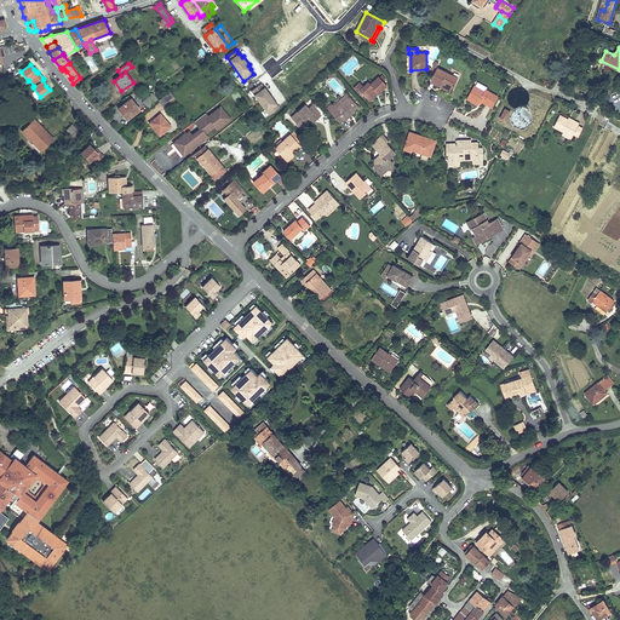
[(458,78),(437,68),(431,80),(441,86),(442,84),(453,90),(458,78)]
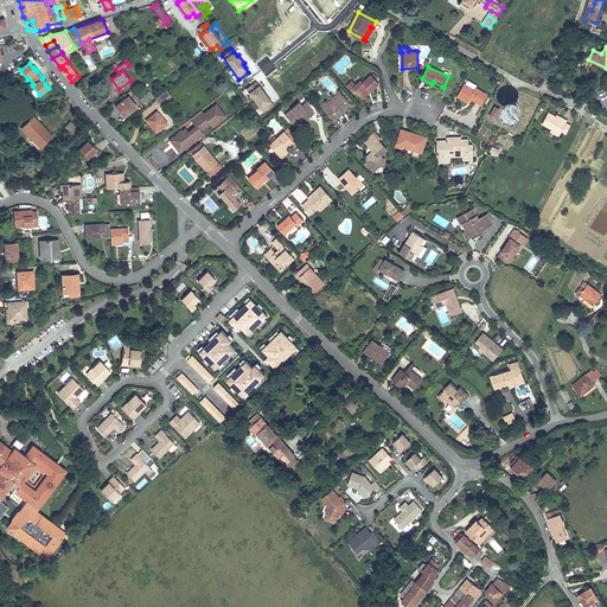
[(356,91),(360,96),(368,89),(370,91),(378,84),(371,76),(363,83),(360,81),(356,85),(352,81),(346,87),(353,94),(356,91)]
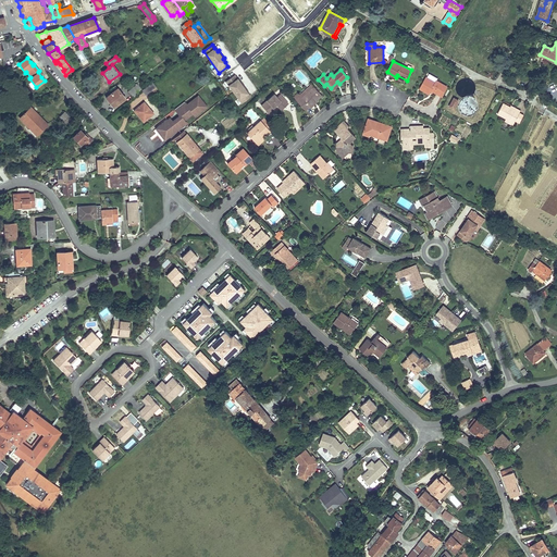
[(235,75),(226,82),(242,103),(250,97),(248,94),(246,89),(247,89),(242,82),(240,83),(237,78),(235,75)]
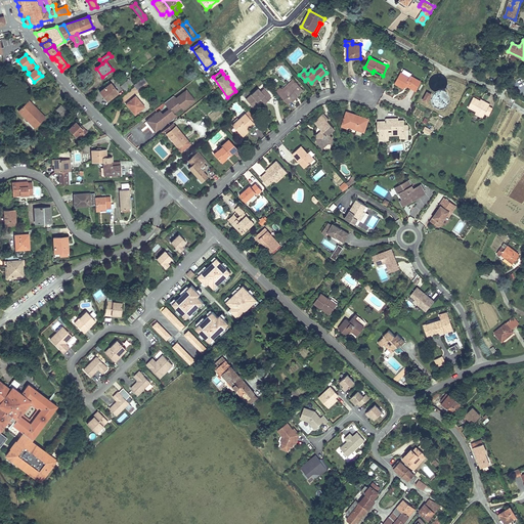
[(401,73),(396,82),(405,86),(406,85),(407,86),(416,90),(421,81),(410,76),(409,77),(401,73)]
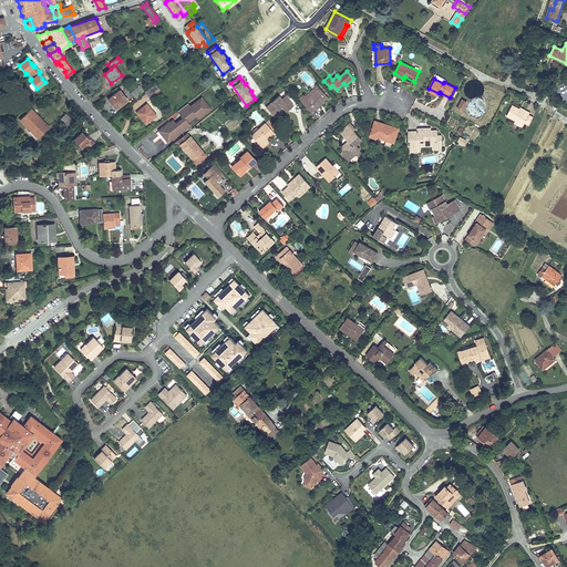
[(145,92),(148,98),(160,89),(155,84),(145,92)]
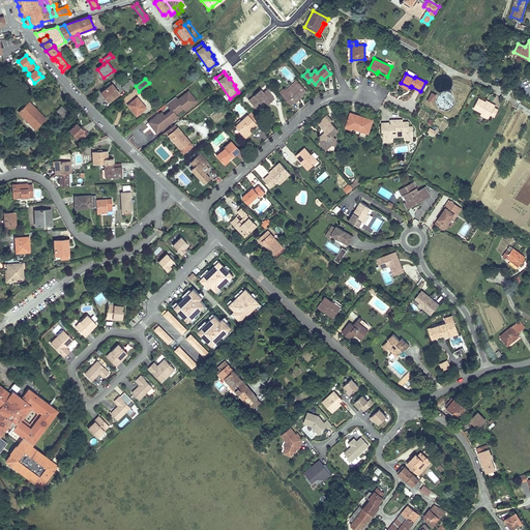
[(122,87),(126,93),(136,86),(131,80),(122,87)]
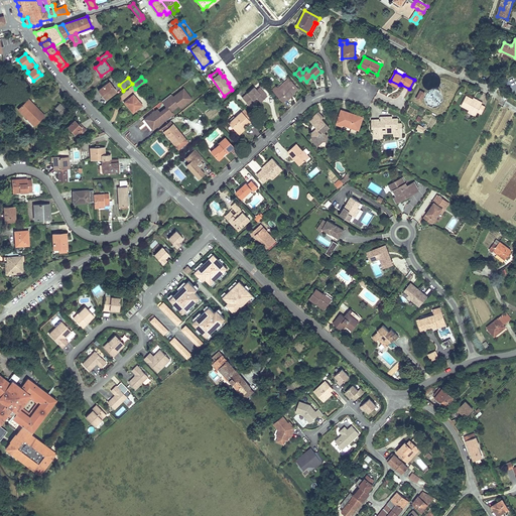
[(98,90),(106,99),(116,91),(108,80),(102,84),(104,86),(98,90)]
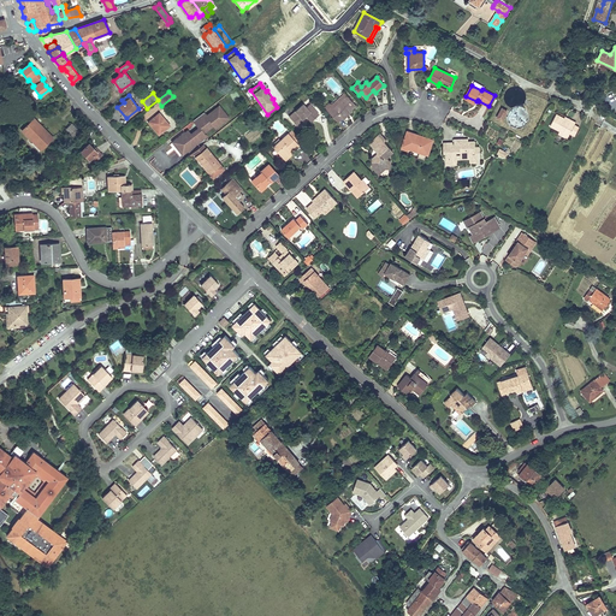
[(330,112),(338,123),(343,118),(349,112),(356,106),(348,96),(330,112)]
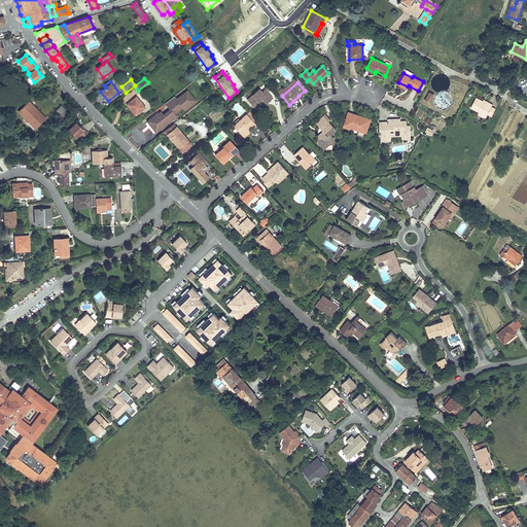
[(440,86),(437,89),(436,92),(435,95),(436,97),(438,100),(441,102),(444,103),(447,103),(450,102),(452,100),(454,97),(454,95),(454,92),(453,89),(451,86),(448,84),(445,84),(442,84),(440,86)]
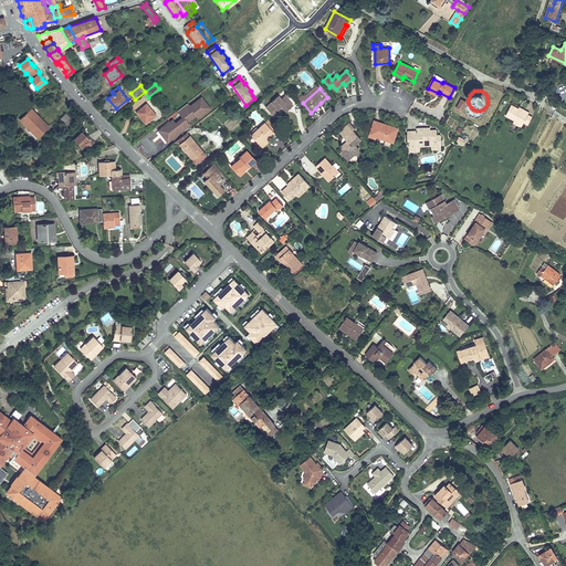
[(265,107),(272,114),(278,108),(281,106),(283,108),(286,105),(289,108),(293,105),(284,96),(281,98),(278,96),(265,107)]
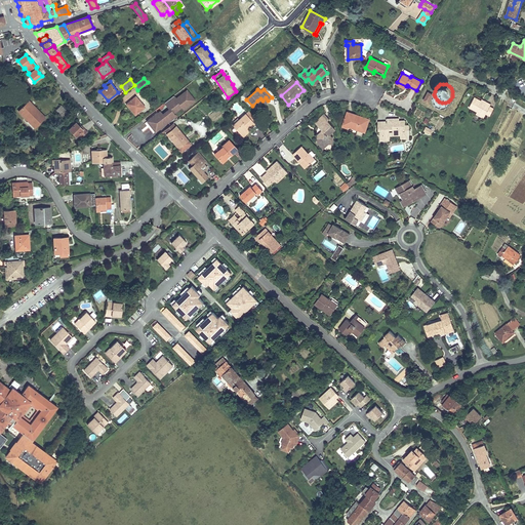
[(175,98),(173,95),(164,103),(169,109),(162,115),(160,112),(148,121),(157,131),(168,122),(167,121),(174,116),(173,114),(172,113),(180,107),(182,108),(184,109),(194,101),(186,90),(175,98)]
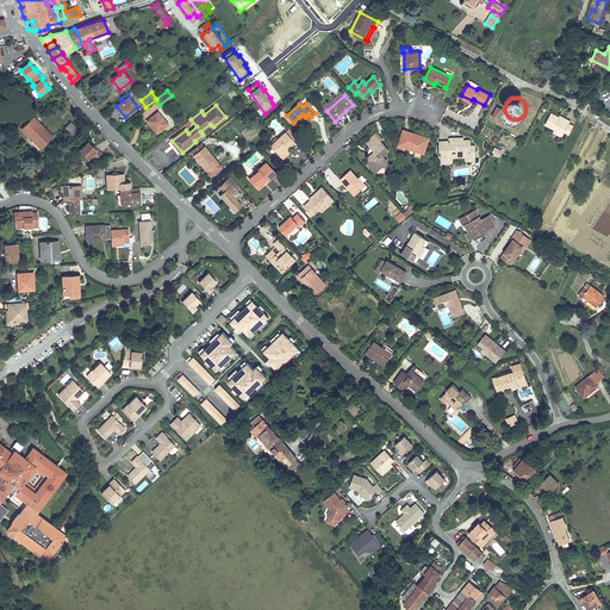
[(492,117),(496,119),(502,110),(497,107),(492,117)]
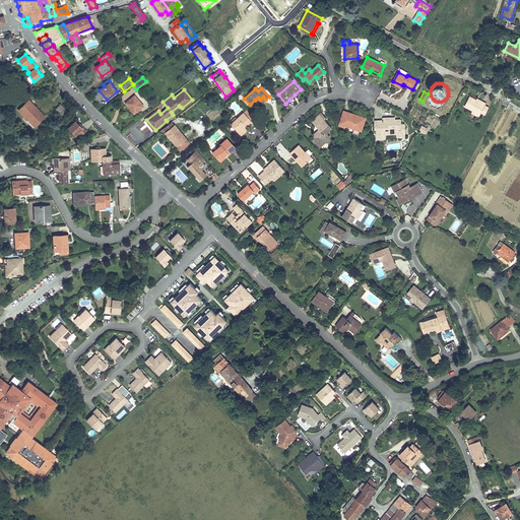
[(128,106),(134,114),(143,107),(134,95),(127,101),(130,105),(128,106)]
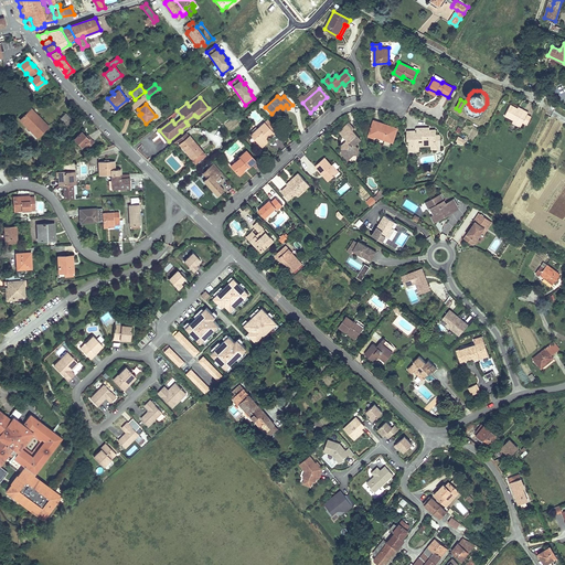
[(510,104),(504,114),(511,118),(522,124),(528,112),(523,108),(523,110),(518,107),(510,104)]
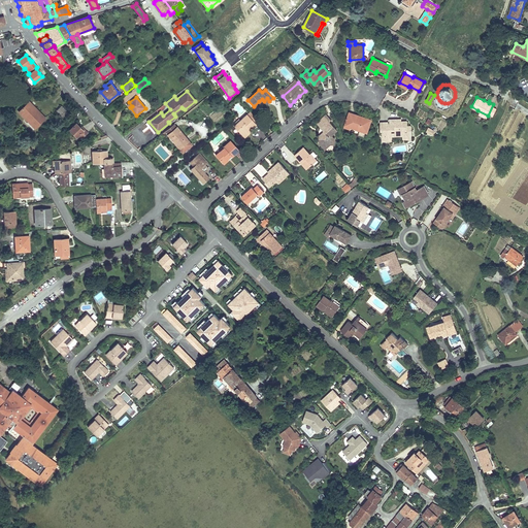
[(26,123),(32,129),(44,118),(38,110),(36,111),(35,110),(36,109),(29,101),(19,111),(28,122),(26,123)]
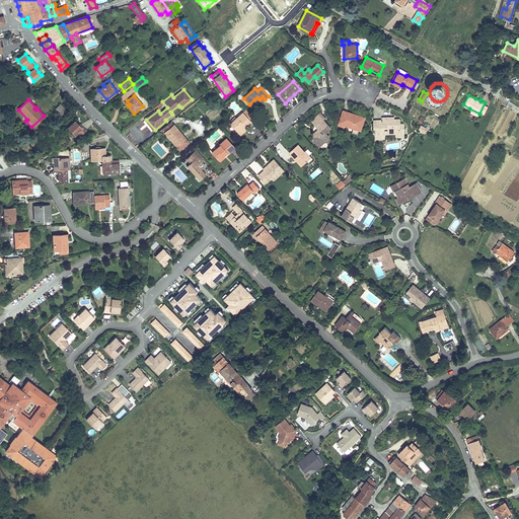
[(55,108),(62,116),(68,112),(60,103),(55,108)]
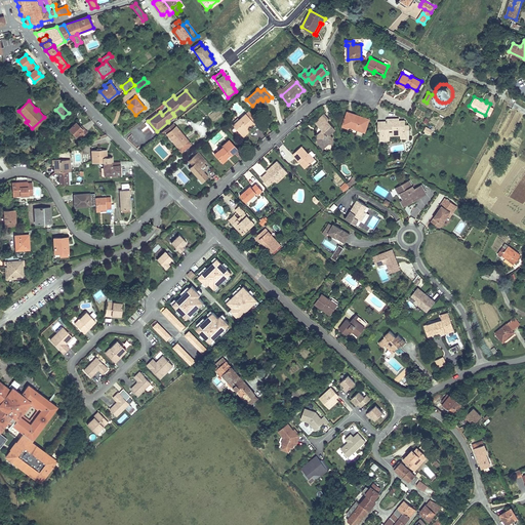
[(348,126),(358,129),(363,131),(365,131),(369,119),(363,117),(363,119),(361,118),(361,117),(348,112),(342,126),(348,127),(348,126)]
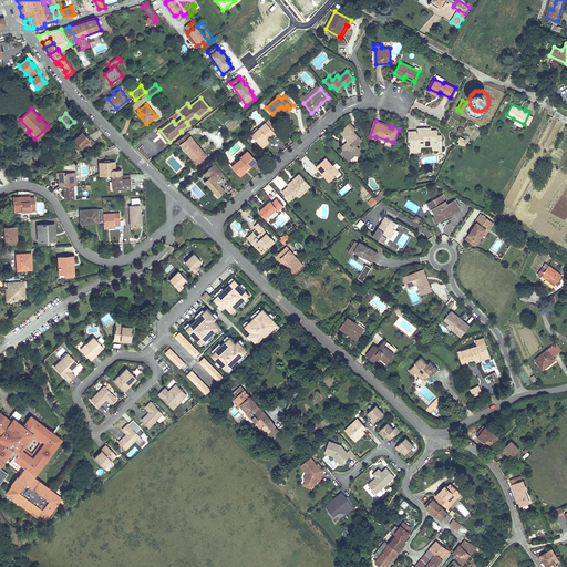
[(251,135),(259,144),(267,138),(268,140),(275,133),(265,123),(251,135)]
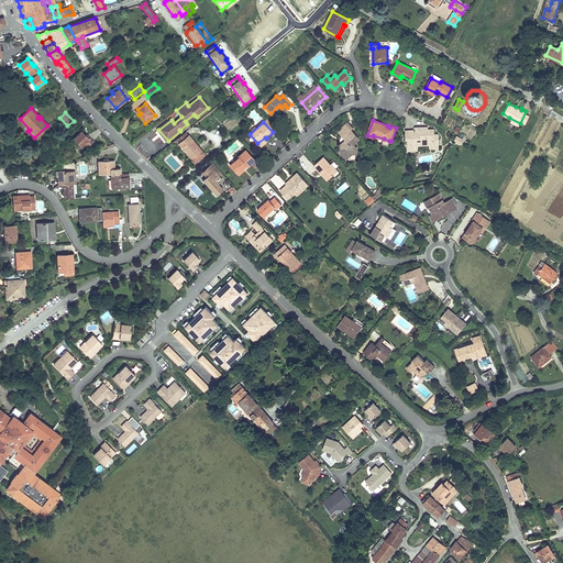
[(341,144),(340,153),(343,156),(346,153),(352,154),(356,154),(356,147),(353,144),(359,139),(345,124),(338,131),(341,134),(342,133),(344,135),(343,136),(345,140),(348,142),(344,144),(341,144)]
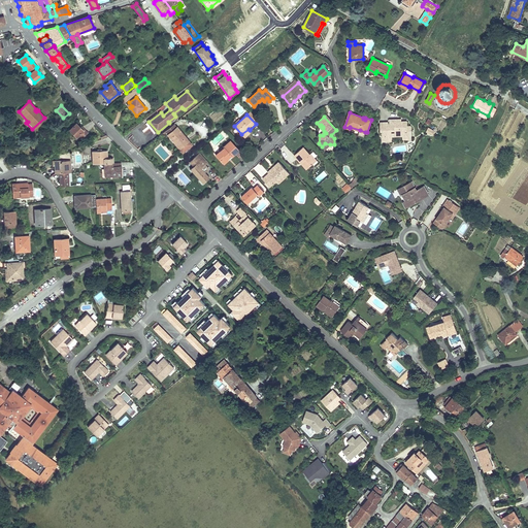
[(401,120),(394,120),(394,124),(390,124),(389,124),(389,123),(381,123),(381,132),(382,132),(382,136),(385,136),(385,141),(392,141),(392,136),(391,135),(391,133),(391,131),(395,131),(395,133),(405,132),(405,139),(411,139),(411,126),(407,126),(407,122),(401,122),(401,120)]
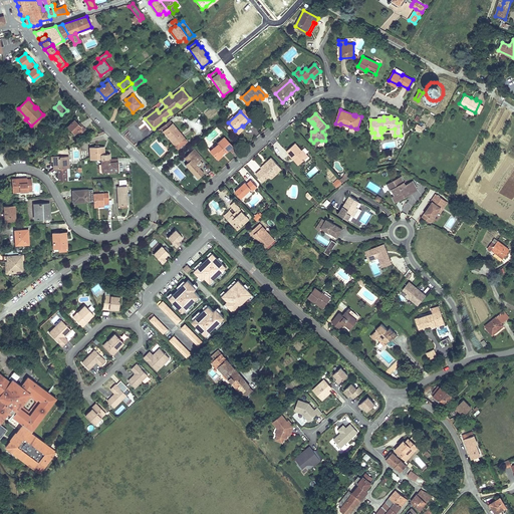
[(152,130),(154,129),(145,118),(144,119),(152,130)]
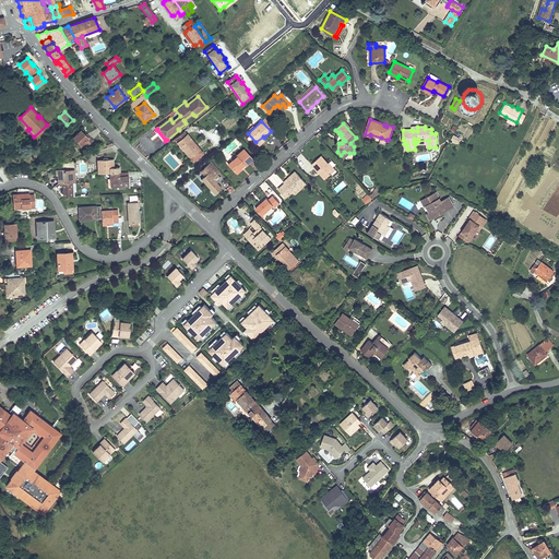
[(88,137),(87,138),(83,134),(80,131),(73,138),(81,145),(83,143),(86,146),(92,140),(88,137)]
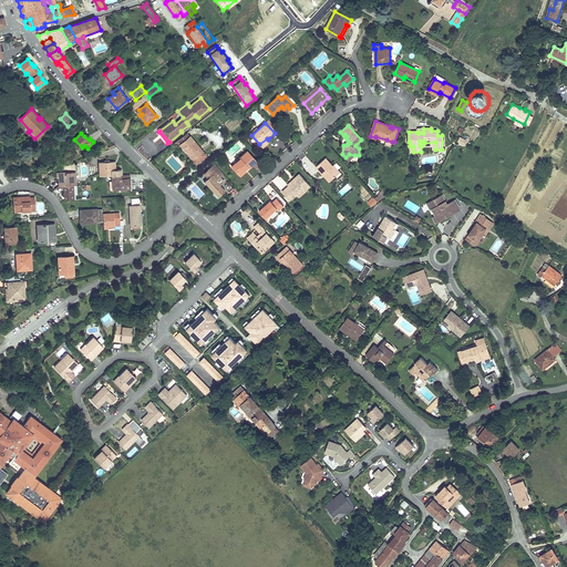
[(186,133),(177,141),(186,152),(188,150),(195,157),(203,151),(189,136),(186,133)]
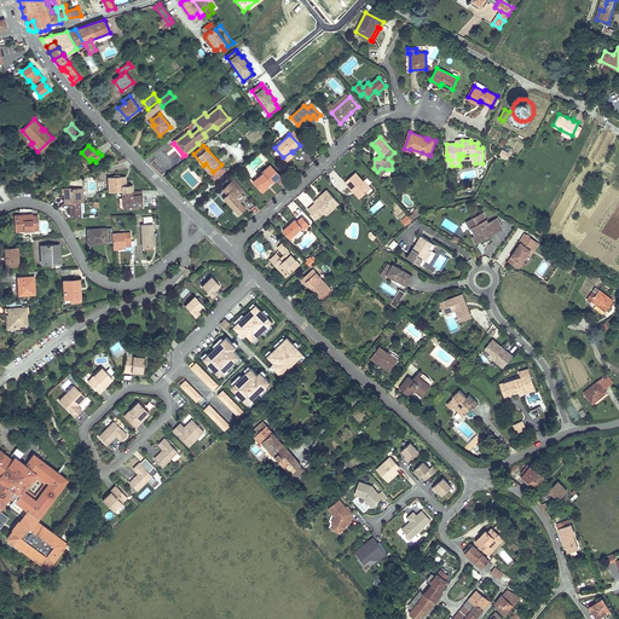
[(291,151),(283,157),(287,161),(294,154),(293,152),(291,151)]
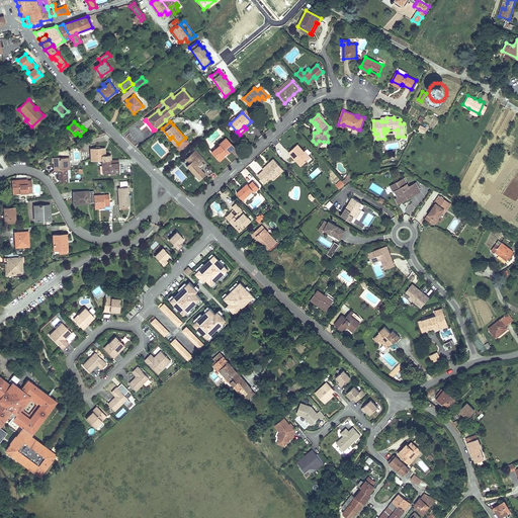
[(172,137),(170,139),(178,149),(188,142),(185,138),(178,144),(172,137)]
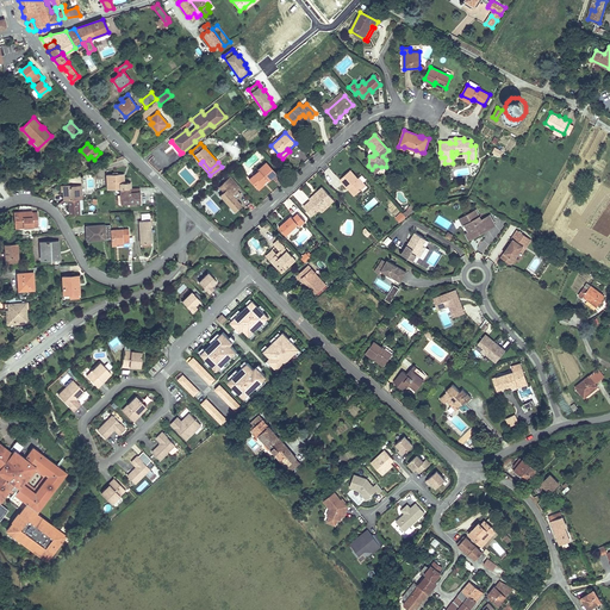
[(259,172),(249,179),(256,188),(266,180),(267,181),(272,178),(271,176),(275,173),(266,162),(257,170),(259,172)]
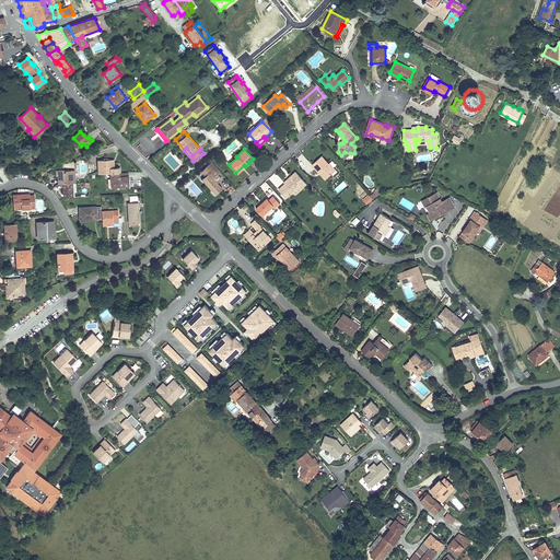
[(322,156),(312,164),(319,173),(322,171),(327,177),(336,171),(329,163),(328,164),(322,156)]
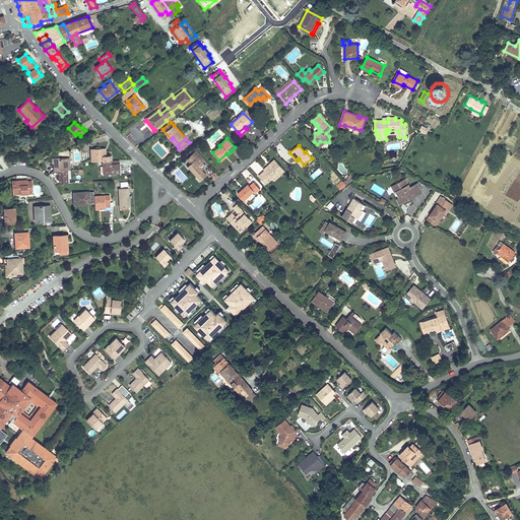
[(90,148),(90,160),(103,160),(105,160),(105,155),(103,155),(103,148),(90,148)]
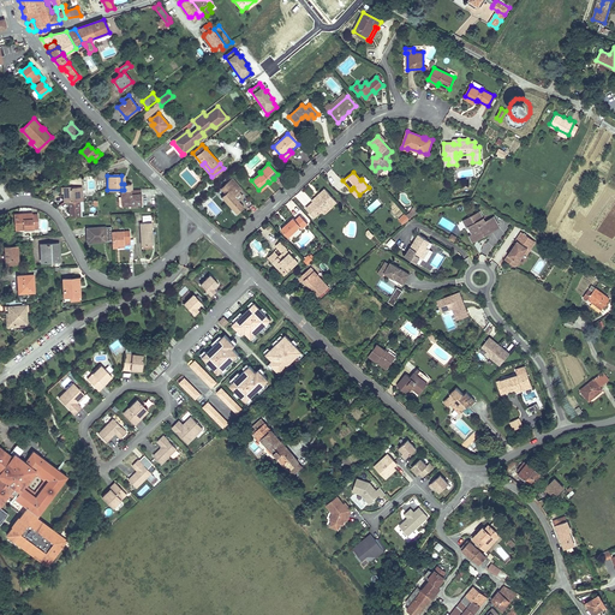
[(238,192),(242,189),(232,178),(224,185),(228,190),(221,197),(236,214),(244,207),(238,201),(237,199),(239,197),(240,198),(242,196),(238,192)]
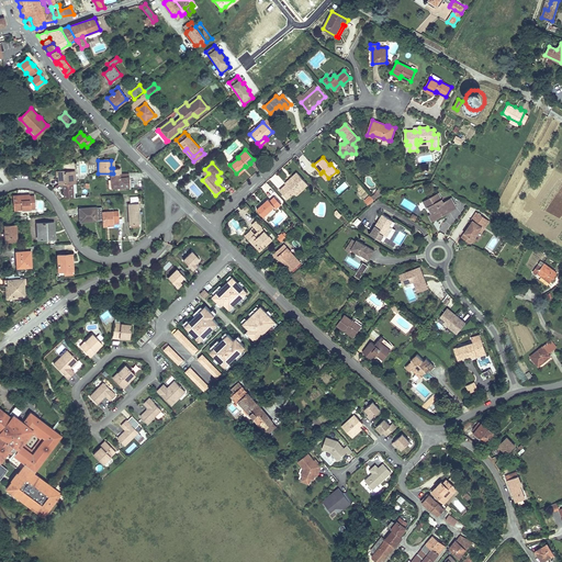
[(245,166),(236,173),(238,175),(246,167),(245,166)]
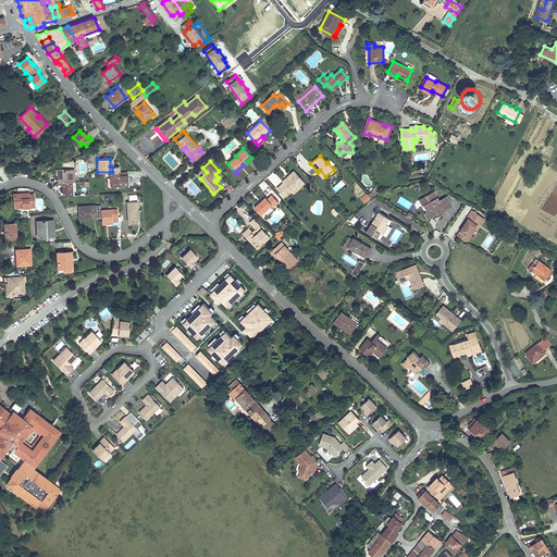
[(71,182),(74,182),(73,169),(62,170),(62,169),(57,169),(58,182),(62,182),(71,182)]
